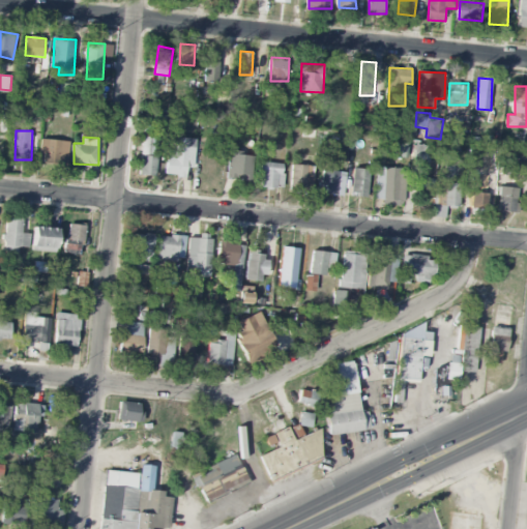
[(160,137),(144,137),(142,175),(158,176),(160,137)]
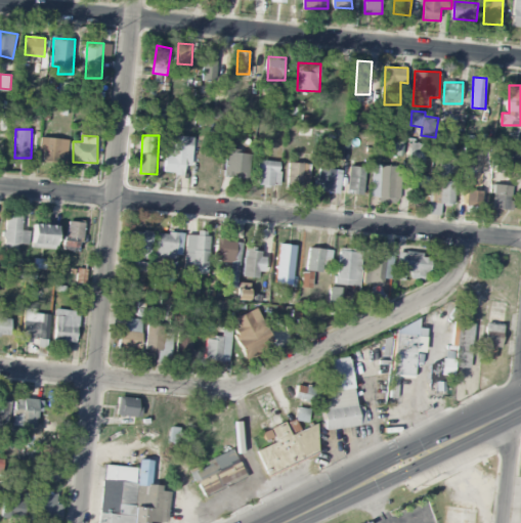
[(41,160),(68,163),(71,140),(44,136),(41,160)]
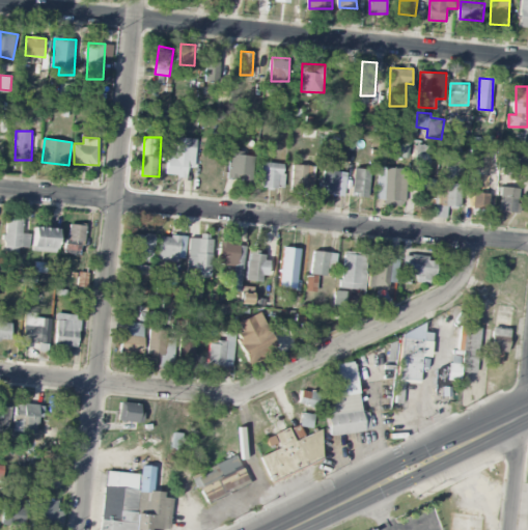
[(197,138),(177,138),(177,150),(169,150),(168,175),(188,176),(188,167),(196,167),(197,138)]
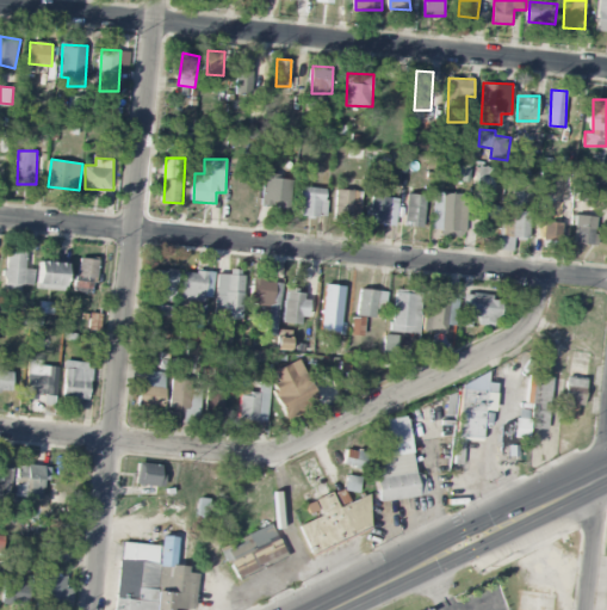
[(497,168),(482,166),(478,188),(495,190),(497,168)]
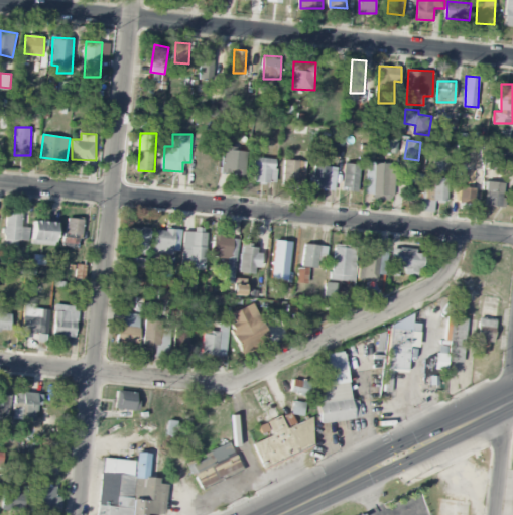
[(223,174),(246,176),(248,149),(225,148),(223,174)]
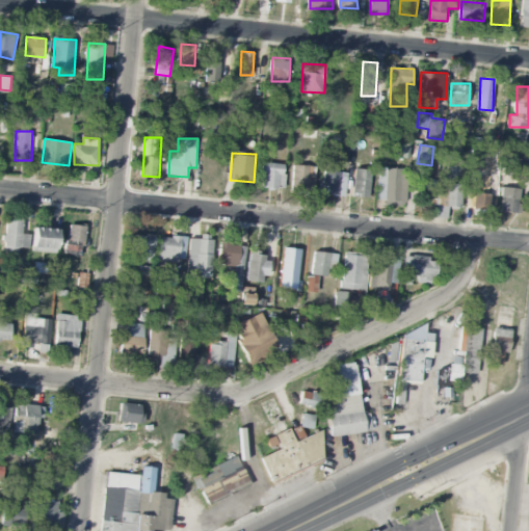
[(286,188),(287,163),(265,162),(264,187),(286,188)]
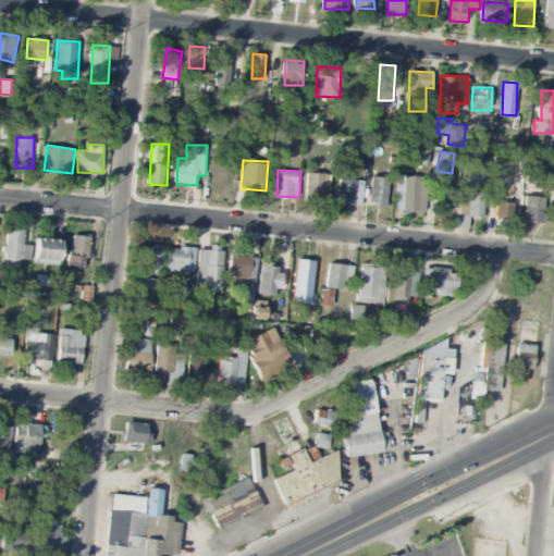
[(308,201),(322,202),(323,183),(327,183),(327,173),(309,172),(308,201)]
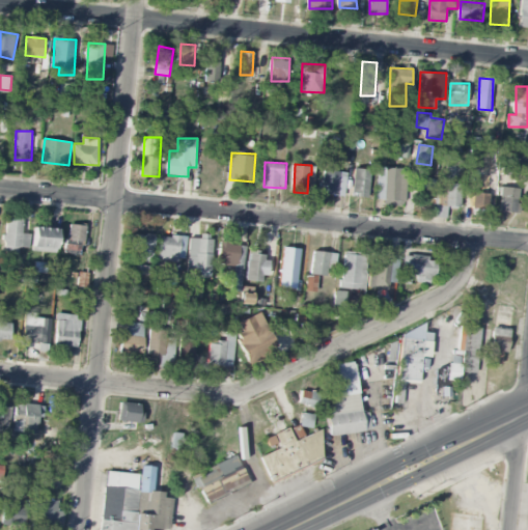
[(378,198),(386,198),(386,204),(407,204),(408,168),(379,167),(378,198)]
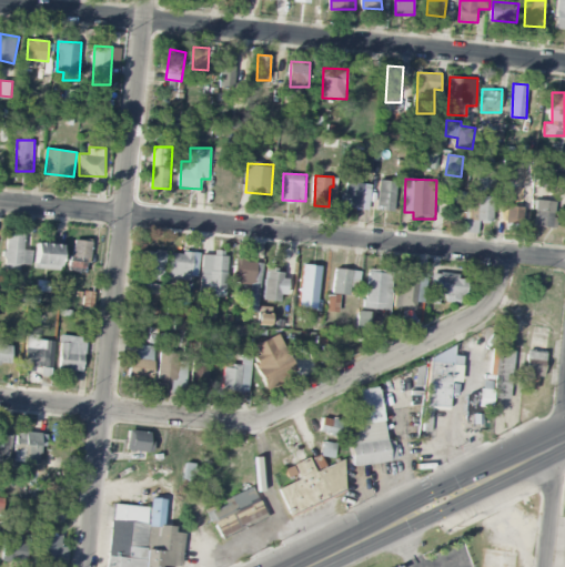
[(396,211),(397,181),(380,180),(379,210),(396,211)]
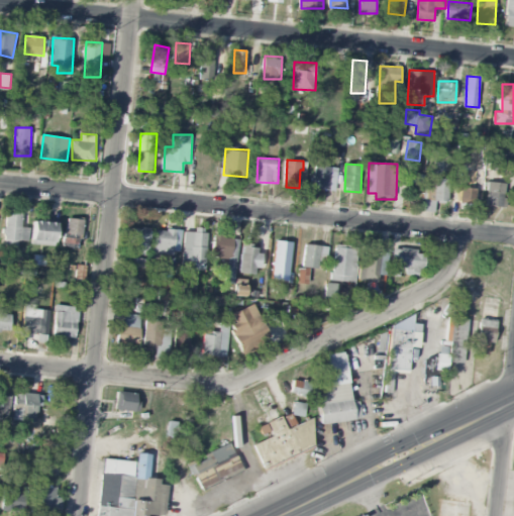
[(316,189),(337,190),(338,167),(317,166),(316,189)]
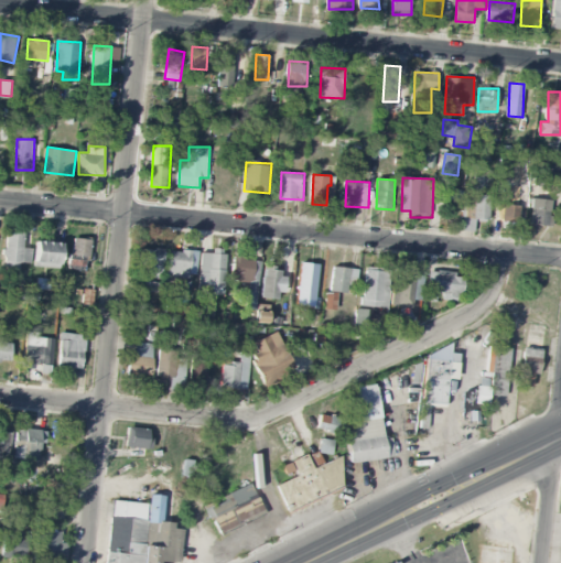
[(462,191),(455,190),(452,203),(460,204),(462,191)]
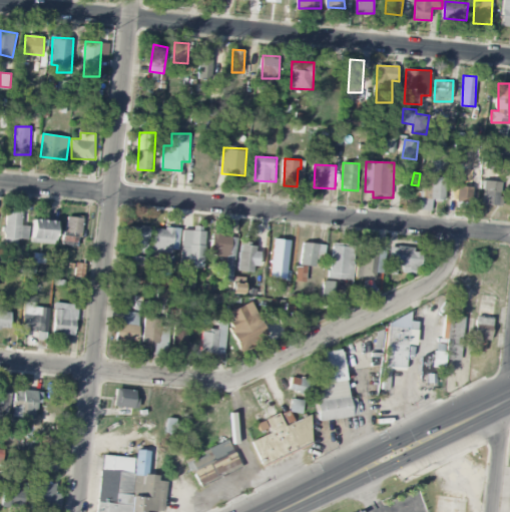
[(448,177),(425,176),(424,198),(447,198),(448,177)]
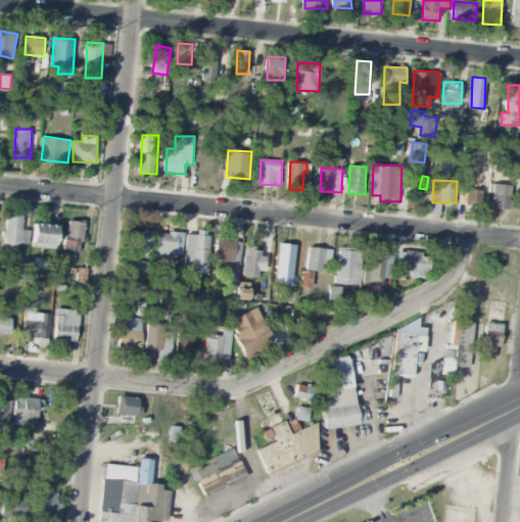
[(514,209),(515,201),(511,200),(513,185),(495,183),(492,207),(514,209)]
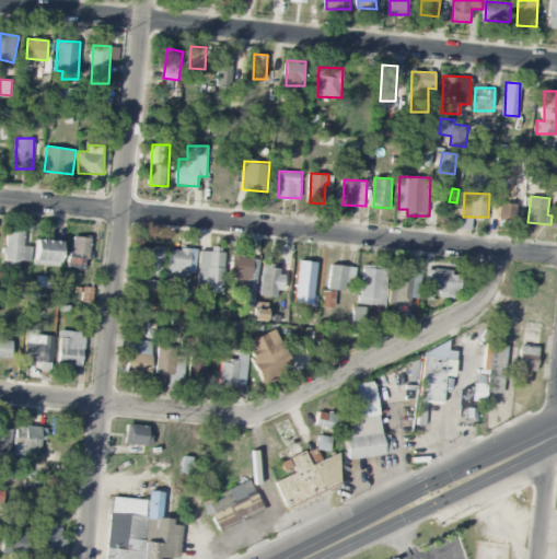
[(501,220),(517,221),(518,204),(501,202),(501,220)]
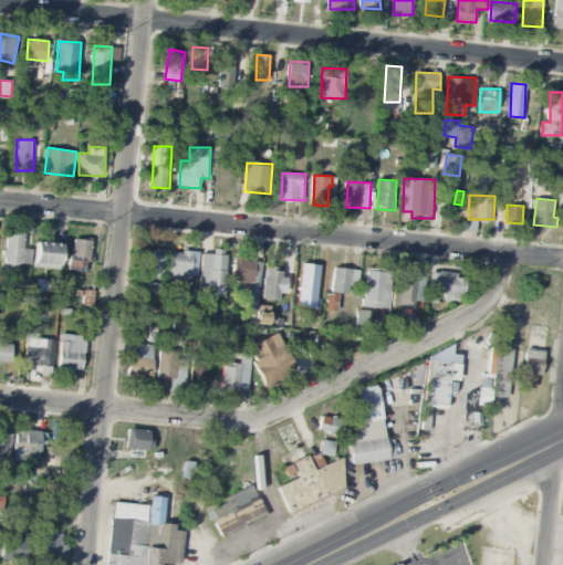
[(27,232),(8,231),(7,268),(22,268),(22,263),(33,264),(34,249),(25,249),(27,232)]
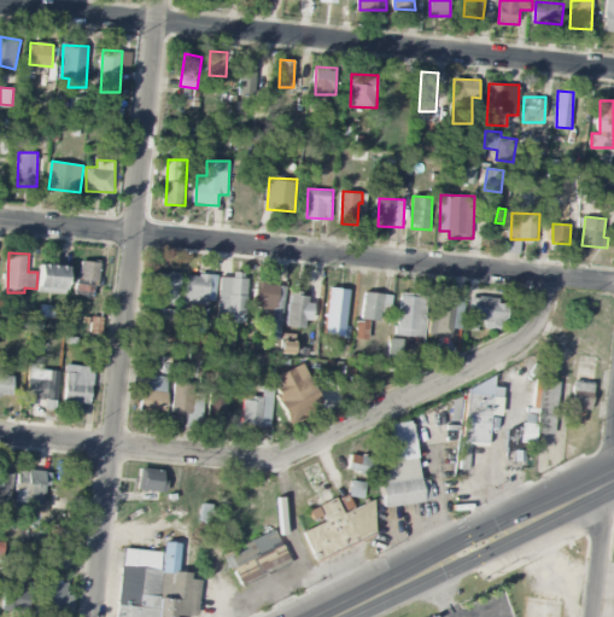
[(101,262),(82,260),(79,289),(98,291),(101,262)]
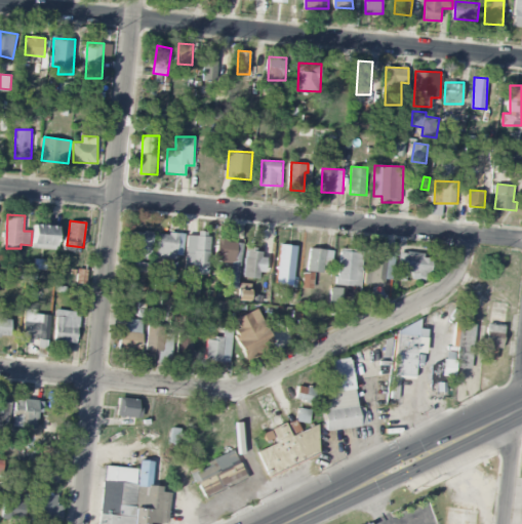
[(58,225),(36,224),(35,248),(58,249),(58,225)]
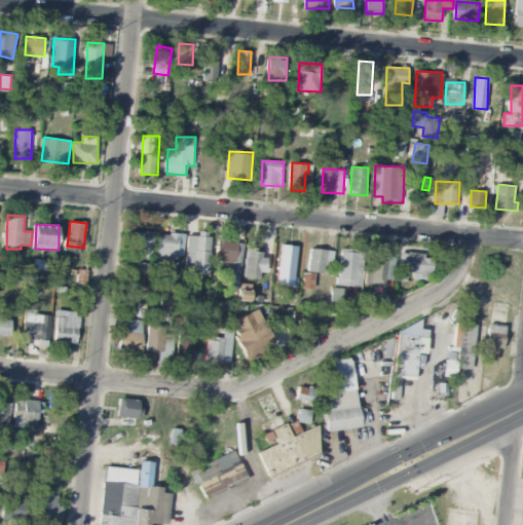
[(131,231),(131,247),(142,248),(141,258),(153,258),(154,232),(131,231)]
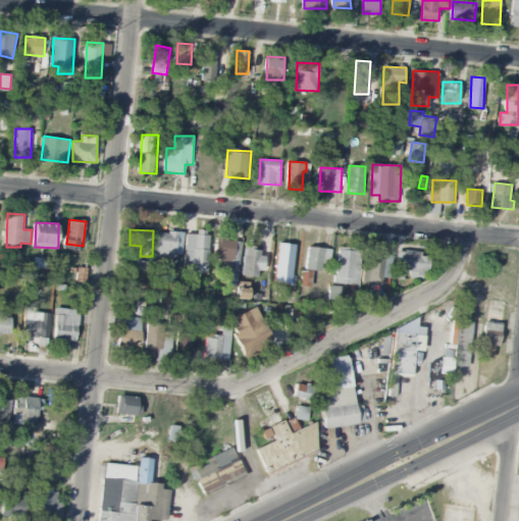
[(210,229),(198,229),(198,233),(187,233),(186,270),(209,271),(210,229)]
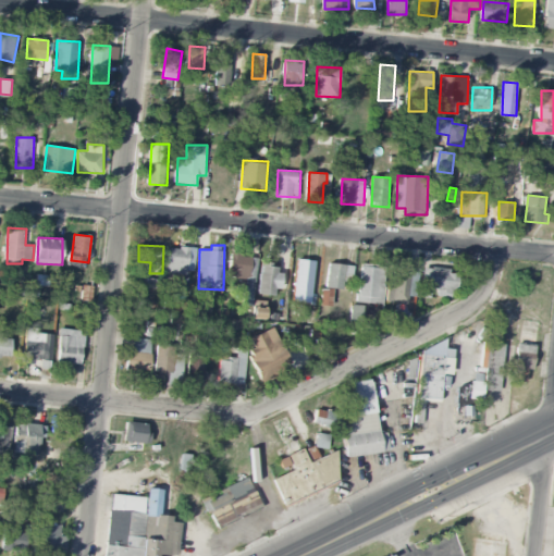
[(195,274),(198,249),(170,246),(167,271),(195,274)]
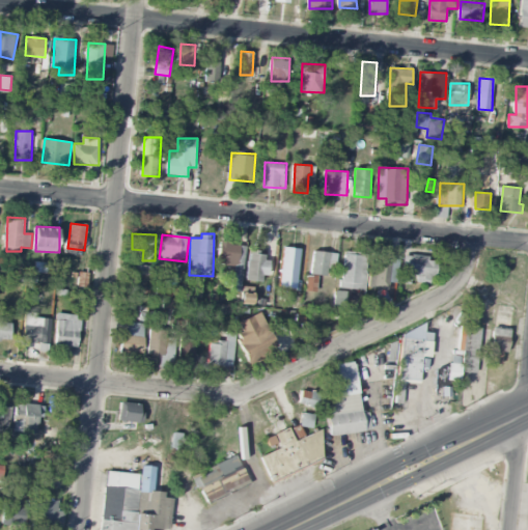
[(237,266),(234,283),(244,284),(248,245),(222,242),(220,265),(237,266)]
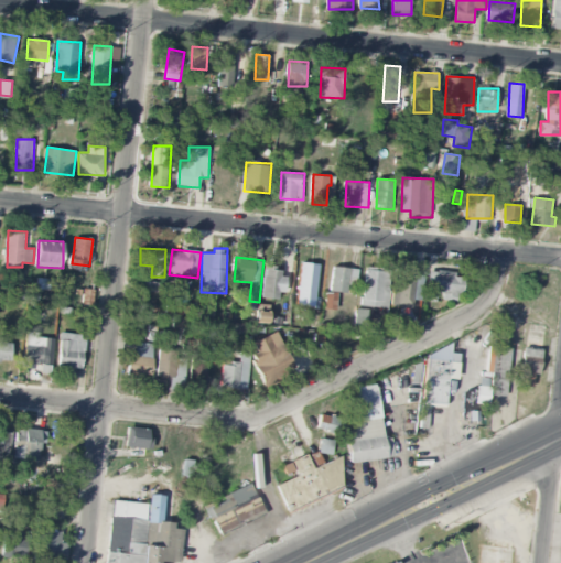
[(320,263),(303,262),(302,296),(319,298),(320,263)]
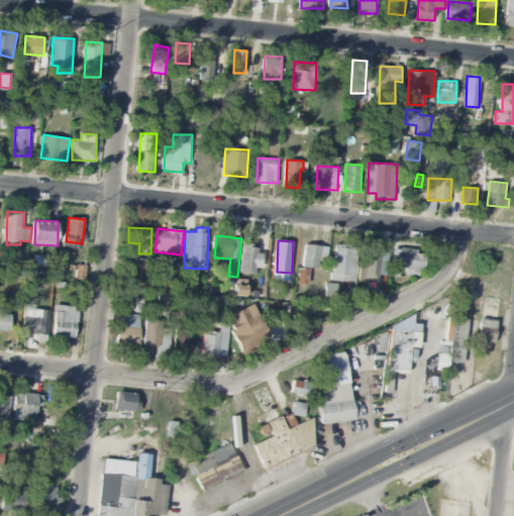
[(242,273),(261,274),(263,252),(258,252),(259,244),(244,243),(242,273)]
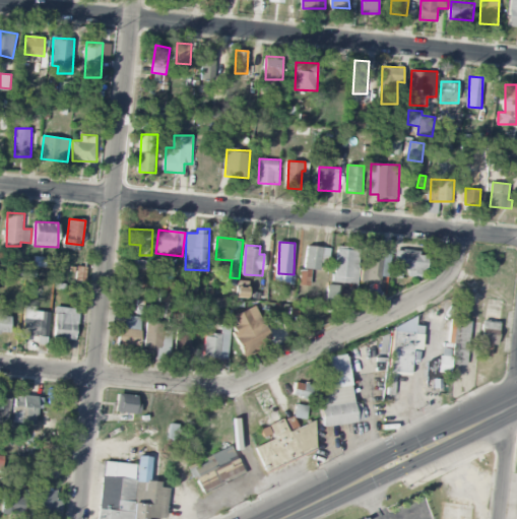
[(393,248),(369,245),(367,267),(363,266),(362,281),(382,283),(383,275),(390,276),(393,248)]
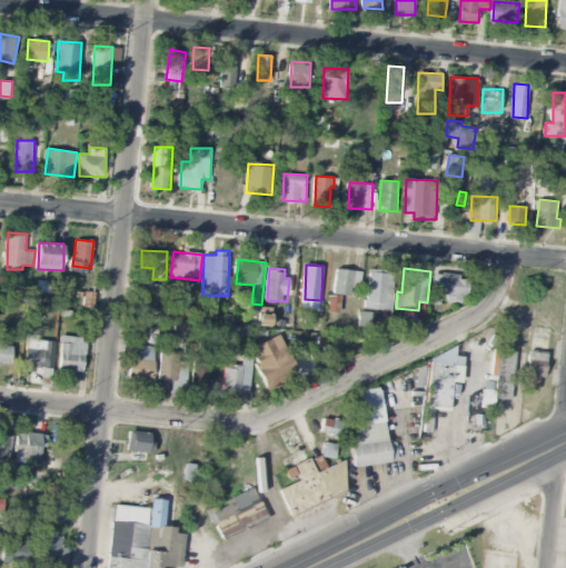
[(336,294),(353,296),(354,287),(363,287),(364,270),(338,269),(336,294)]
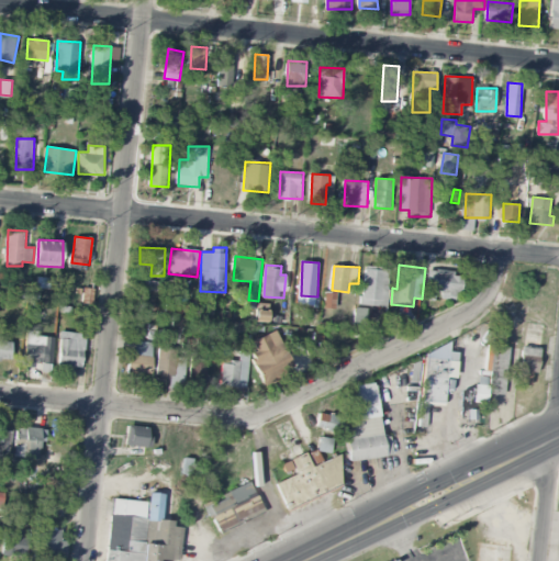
[(390,267),(366,267),(364,305),(389,306),(390,267)]
